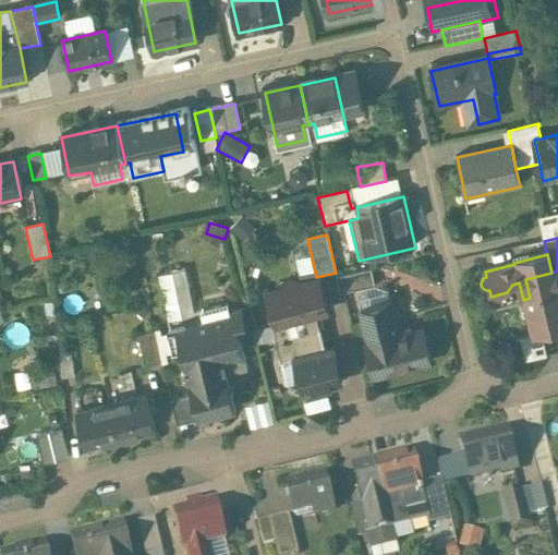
[(372,270),(337,278),(341,294),(375,287),(372,270)]
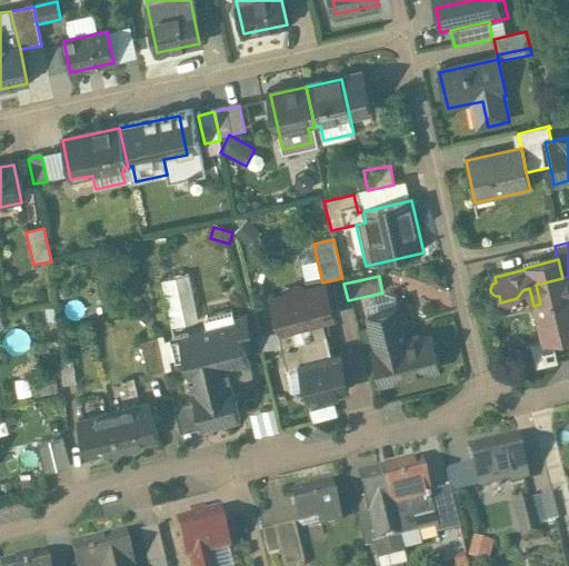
[(568,276),(562,278),(536,285),(540,304),(533,306),(542,344),(568,337),(568,276)]
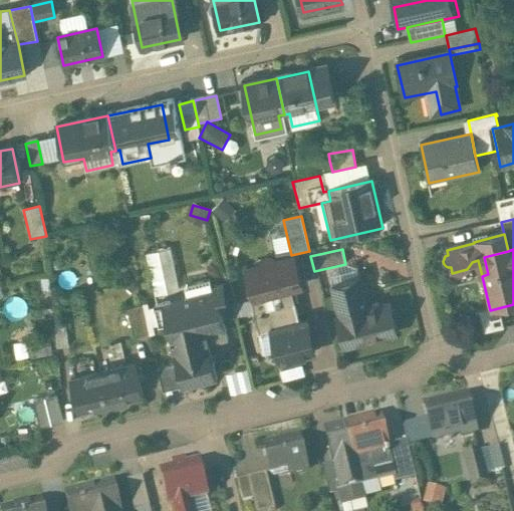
[(171,250),(147,255),(155,297),(179,292),(171,250)]
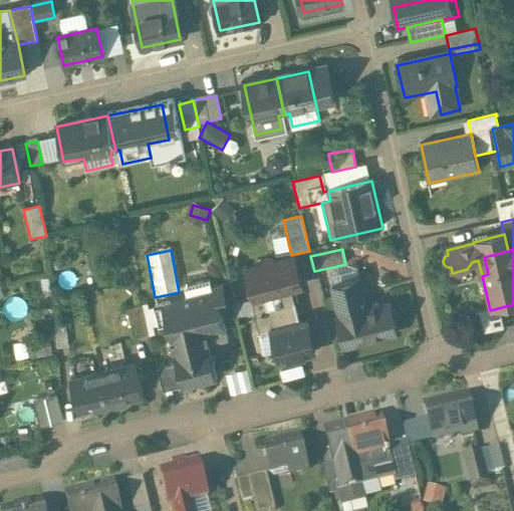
[(277,264),(270,259),(262,261),(257,269),(248,271),(255,300),(291,290),(291,291),(301,288),(293,259),(277,264)]
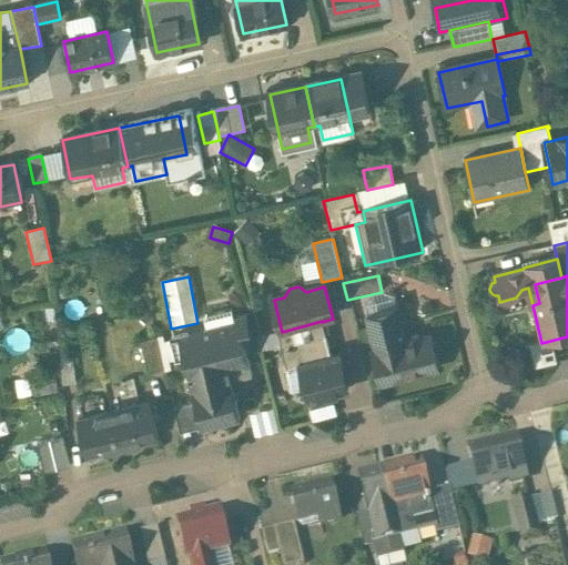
[(397,310),(367,318),(376,354),(374,355),(381,383),(399,377),(401,381),(438,371),(430,338),(417,341),(417,338),(405,341),(403,331),(405,325),(403,318),(398,314),(397,310)]
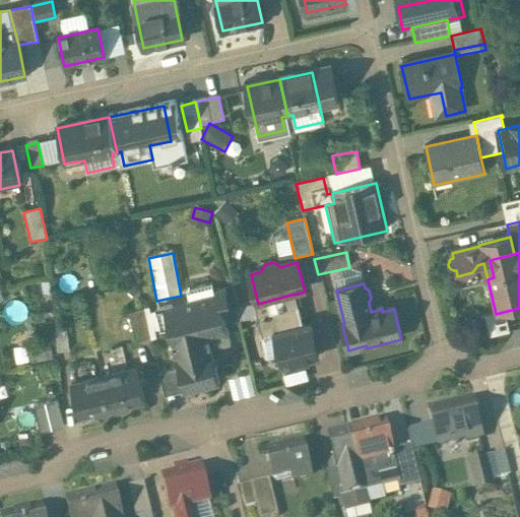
[(212,285),(189,291),(187,296),(189,305),(215,298),(212,285)]
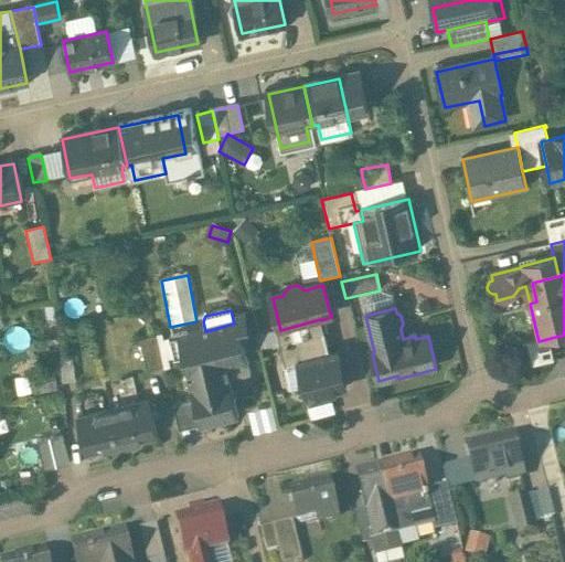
[(205,331),(202,331),(215,382),(228,380),(230,381),(251,375),(242,342),(252,340),(245,316),(234,318),(235,324),(234,324),(205,331)]
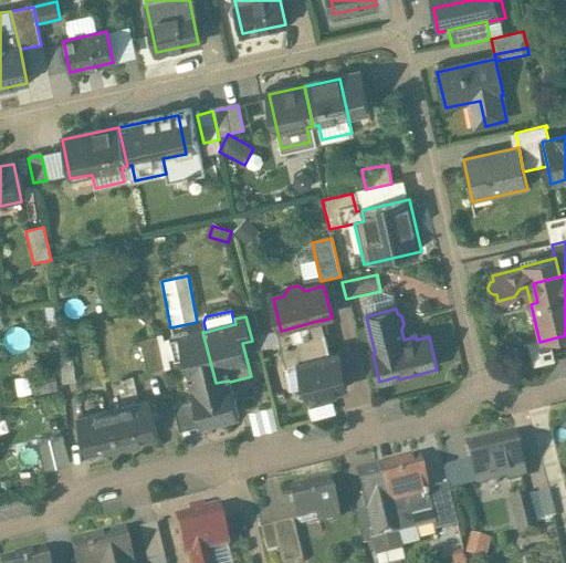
[(281,331),(278,332),(286,372),(300,368),(307,400),(346,392),(344,381),(349,378),(347,367),(341,368),(337,355),(331,356),(321,321),(321,320),(281,331)]
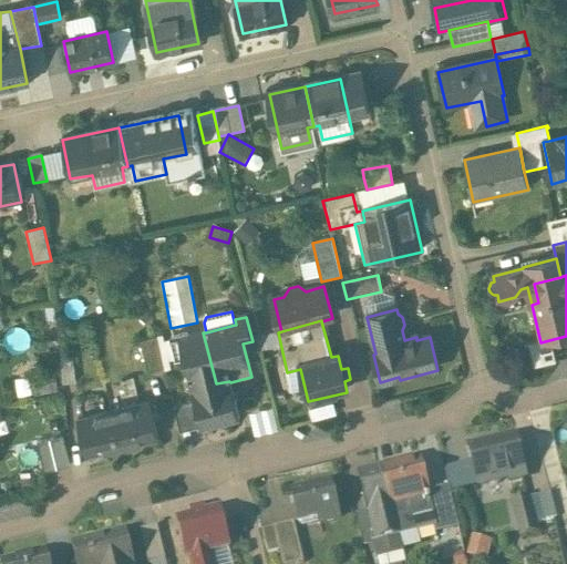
[(203,332),(171,340),(175,361),(184,359),(195,406),(202,429),(239,420),(230,382),(229,381),(216,383),(203,332)]
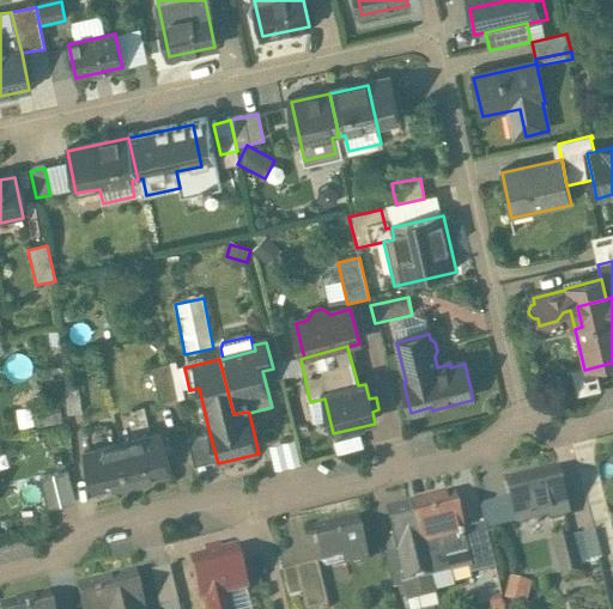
[(169,365),(151,370),(161,406),(177,402),(169,365)]
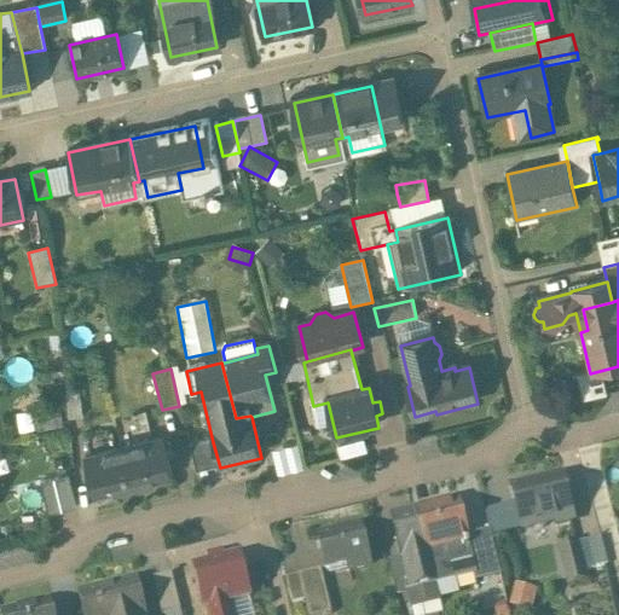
[(145,415),(133,418),(137,435),(150,431),(145,415)]
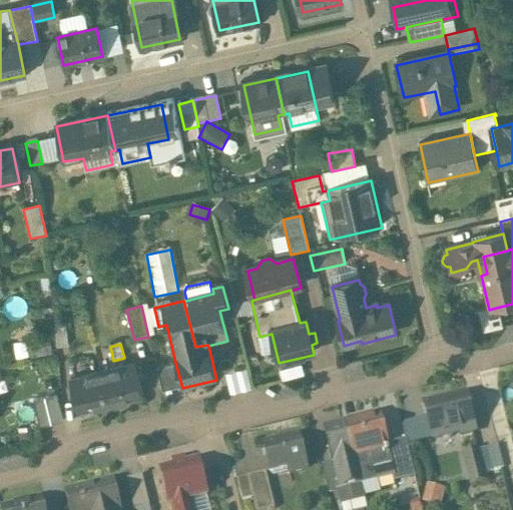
[(135,364),(102,372),(110,405),(143,397),(135,364)]
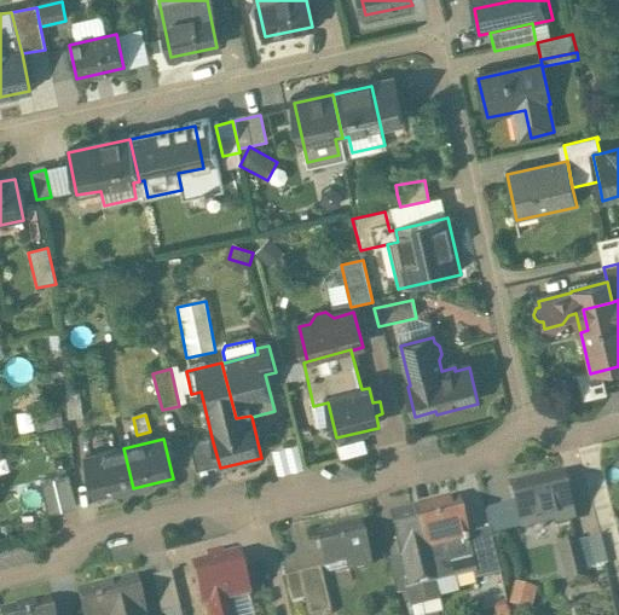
[(213,442),(190,447),(196,474),(220,468),(213,442)]
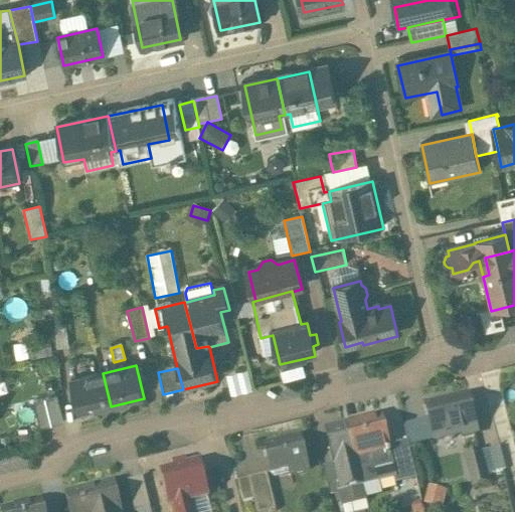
[(249,372),(228,374),(231,394),(252,391),(249,372)]
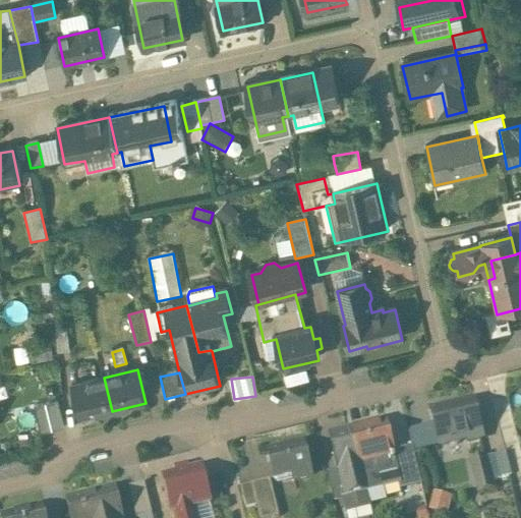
[(104,378),(72,386),(80,419),(112,411),(104,378)]
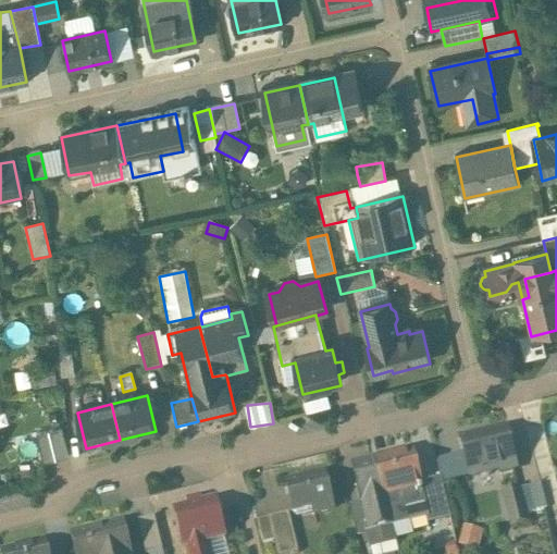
[(61,430),(36,435),(44,465),(69,459),(61,430)]
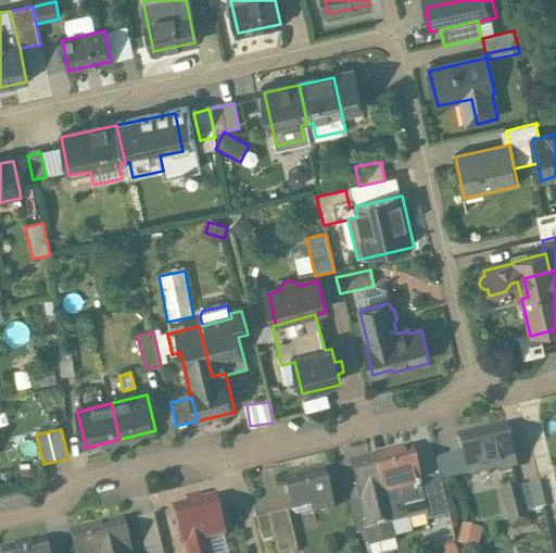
[(505,434),(460,444),(469,479),(500,473),(501,476),(515,473),(505,434)]
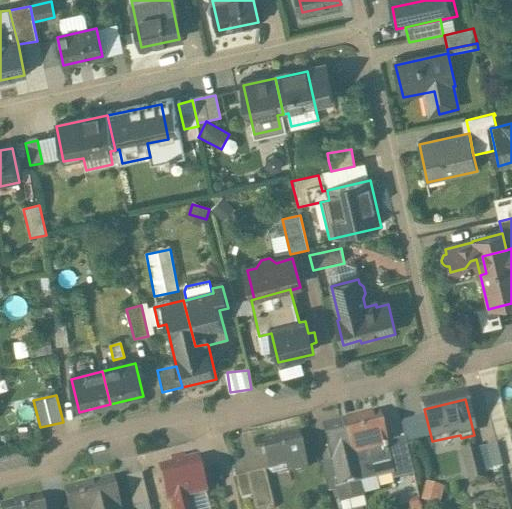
[(378,420),(343,428),(351,460),(355,459),(362,486),(391,479),(393,478),(386,449),(378,420)]
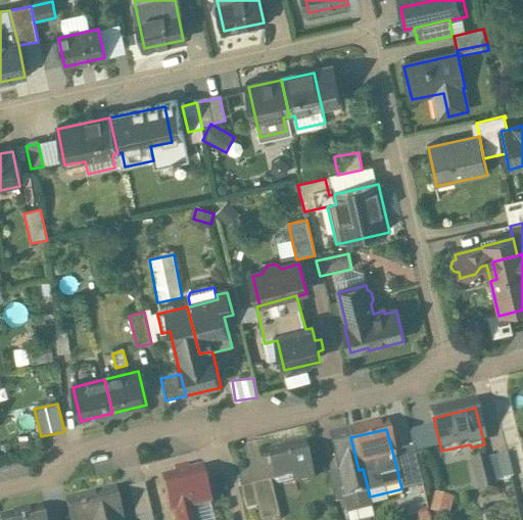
[(359,470),(350,437),(331,442),(339,478),(342,477),(348,505),(344,506),(347,517),(373,511),(370,497),(363,469),(359,470)]
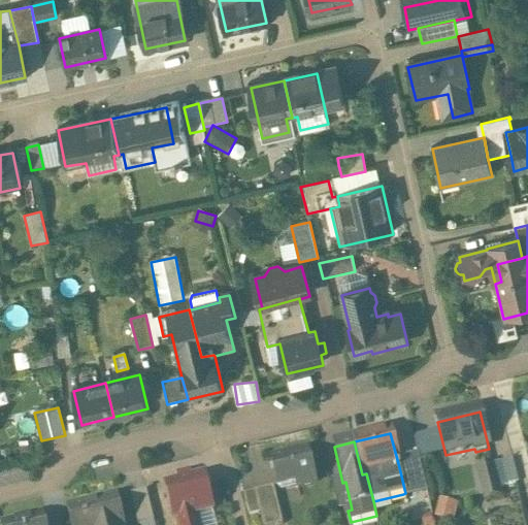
[(32,444),(20,446),(21,456),(33,454),(32,444)]
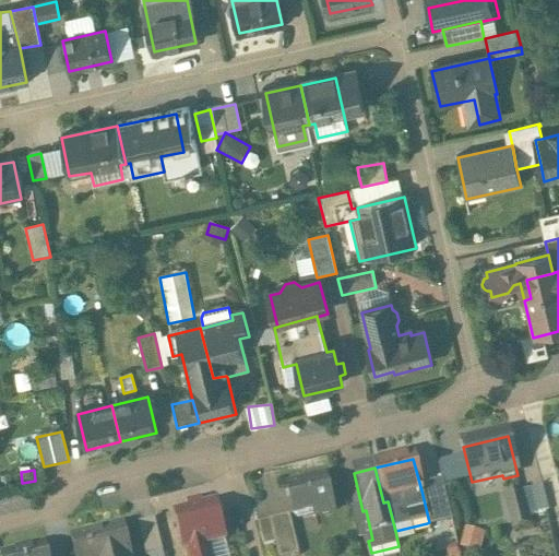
[(326,481),(286,491),(294,520),(312,516),(314,522),(335,517),(326,481)]
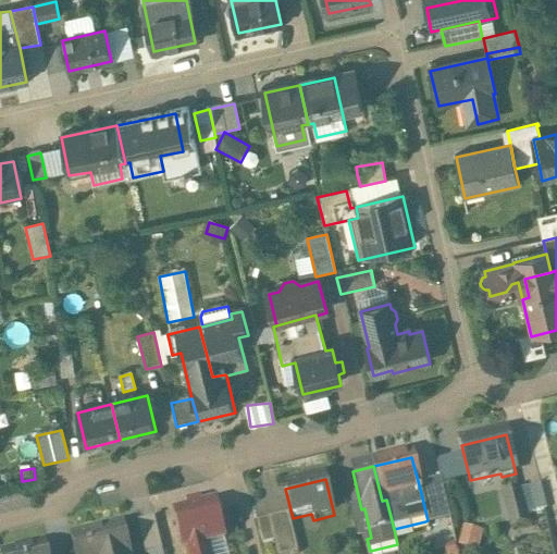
[(441,483),(420,489),(428,520),(425,521),(426,526),(449,520),(441,483)]
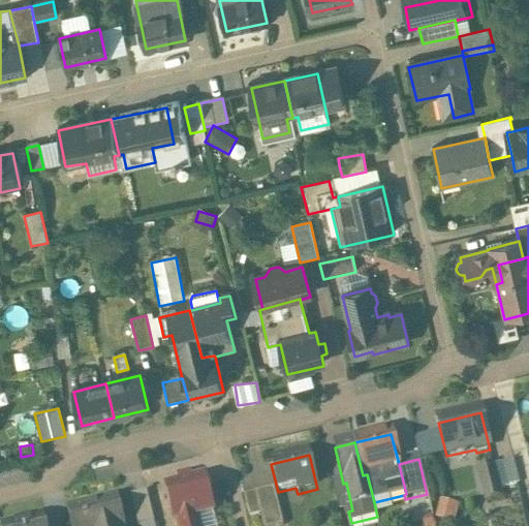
[(514,464),(501,467),(507,492),(520,489),(514,464)]
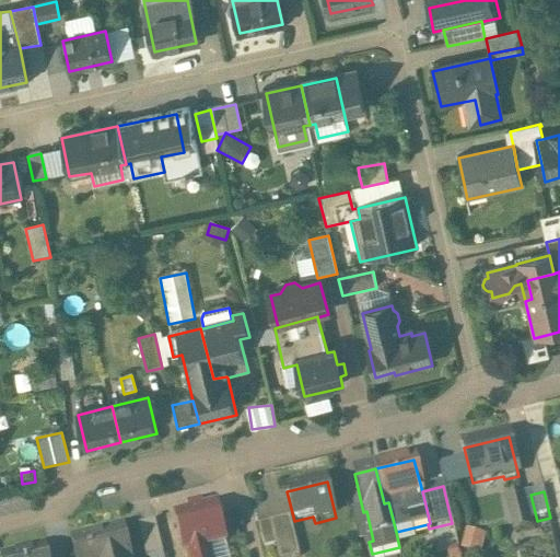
[(521,498),(503,502),(513,536),(531,532),(521,498)]
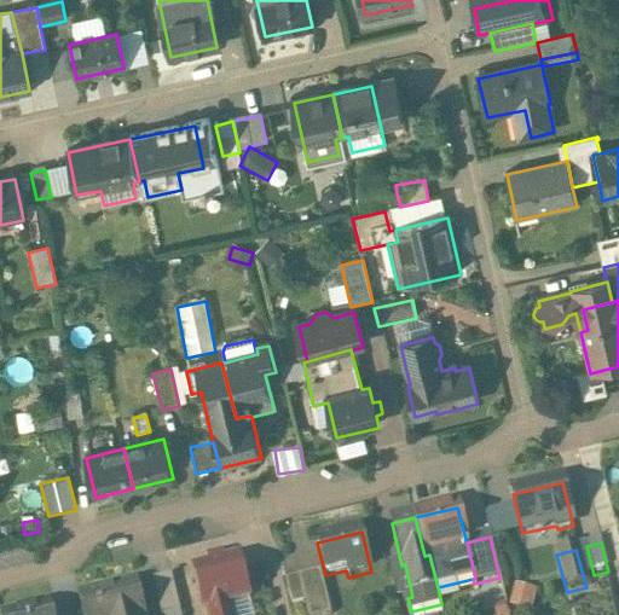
[(239,561),(195,572),(206,614),(208,614),(232,614),(231,608),(250,603),(239,561)]
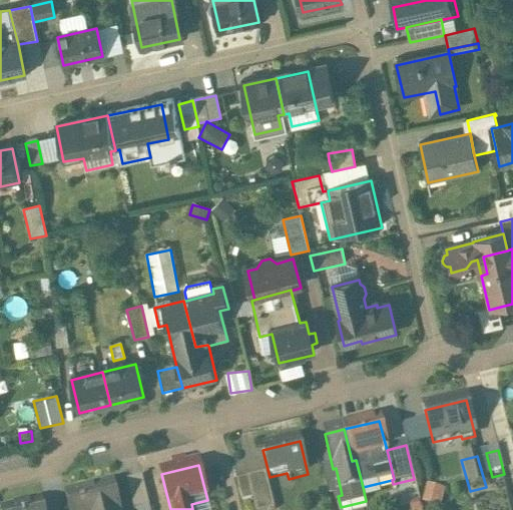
[(333,469),(322,471),(329,498),(338,496),(342,495),(336,468),(333,469)]
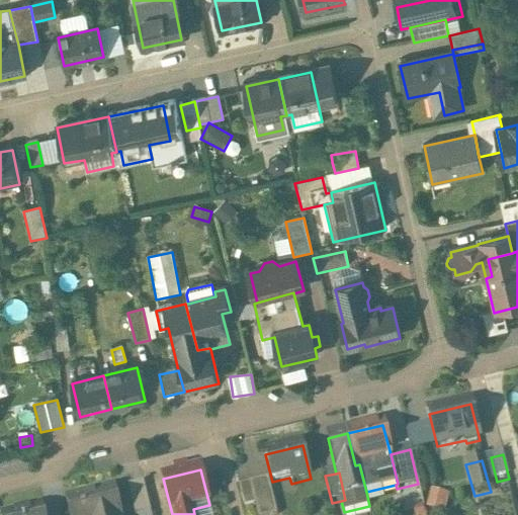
[(267,483),(251,487),(256,507),(257,514),(275,514),(267,483)]
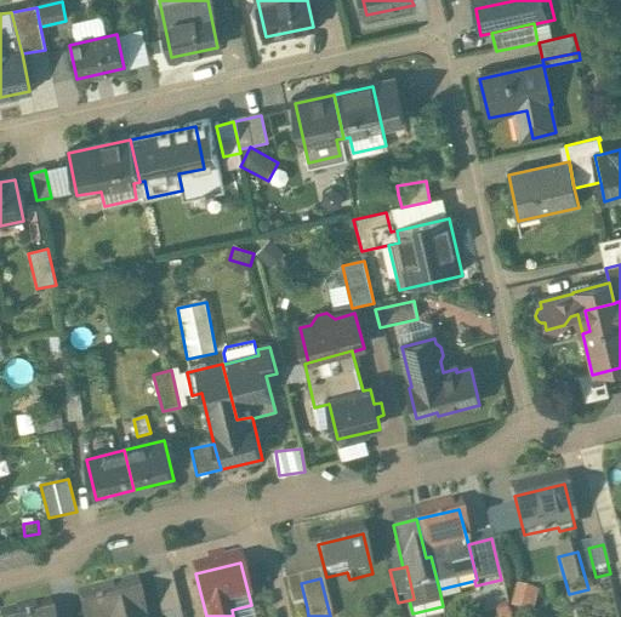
[(174,582),(154,587),(160,616),(182,616),(174,582)]
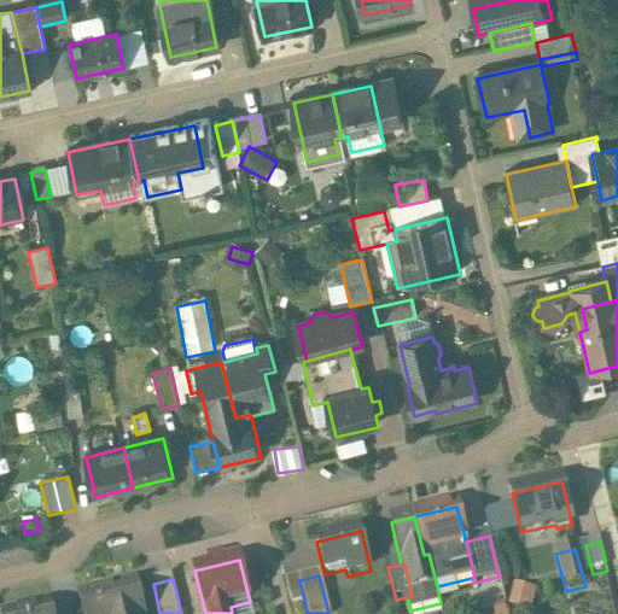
[(305,604),(299,580),(286,584),(292,607),(305,604)]
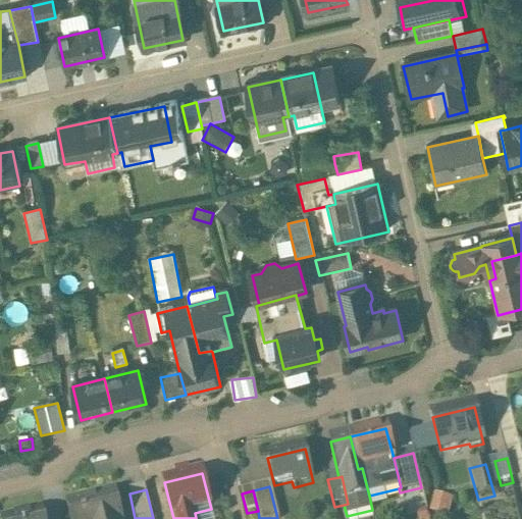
[(120,518),(115,495),(67,507),(69,518),(120,518)]
